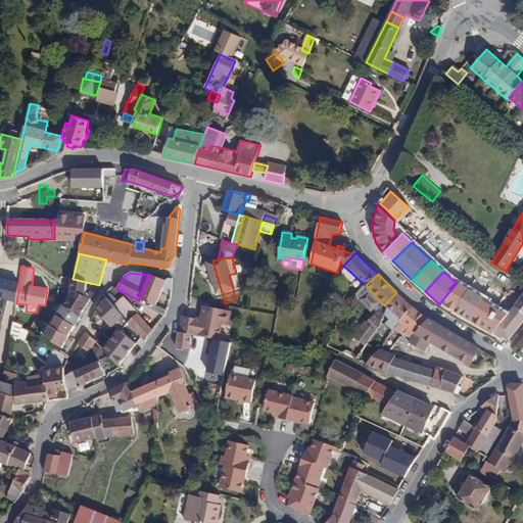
[(139,299),(154,305),(162,288),(172,290),(172,279),(168,278),(165,281),(150,275),(139,299)]
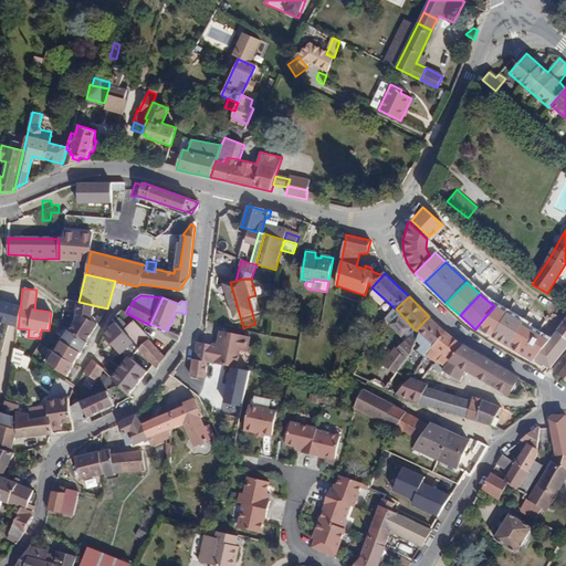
[(69,331),(86,342),(96,324),(91,321),(93,305),(79,302),(79,303),(76,314),(76,321),(69,331)]
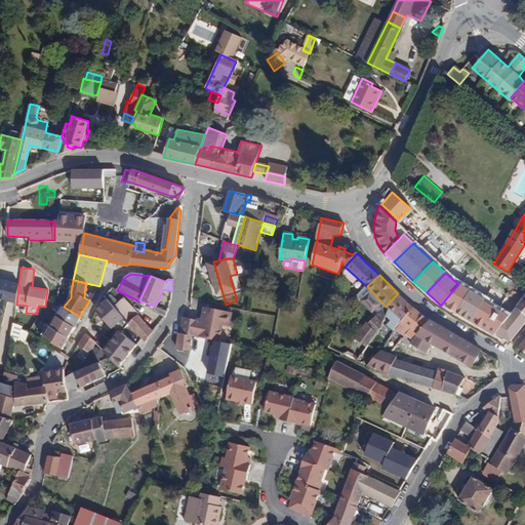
[(455,312),(470,289),(459,283),(458,284),(442,304),(455,312)]
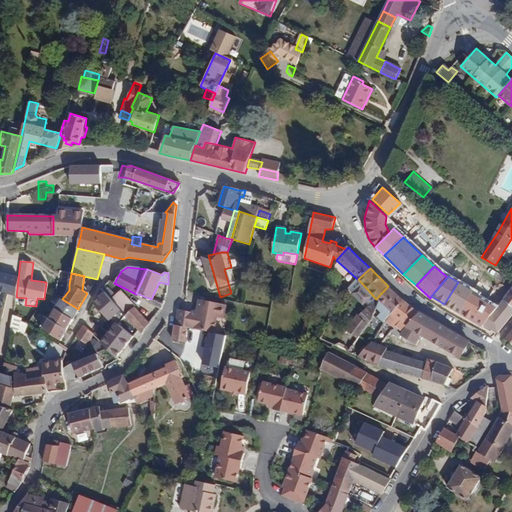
[(459,313),(471,293),(472,292),(458,282),(444,304),(459,313)]
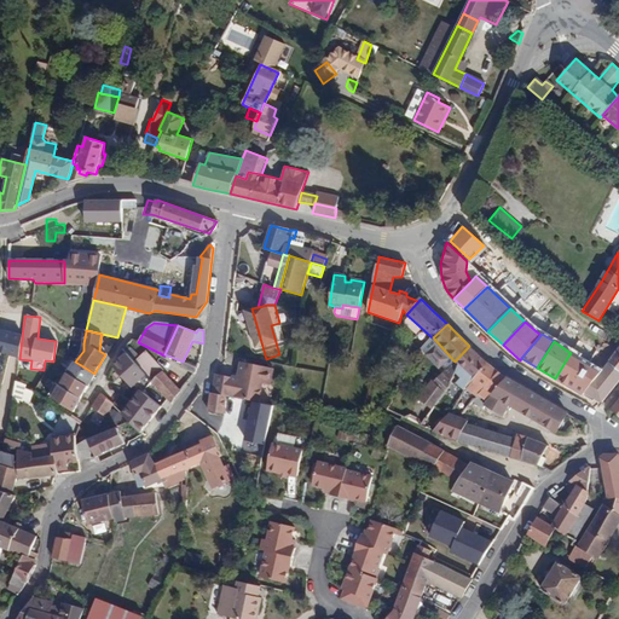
[(414,357),(420,351),(410,342),(400,360),(408,365),(414,357)]
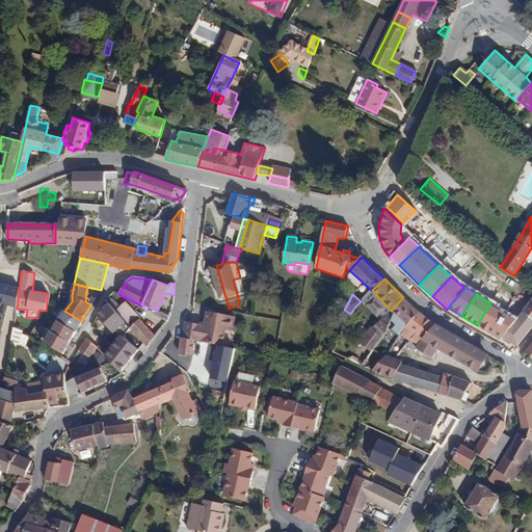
[(109,303),(115,312),(121,307),(112,298),(111,298),(109,296),(105,300),(109,303)]
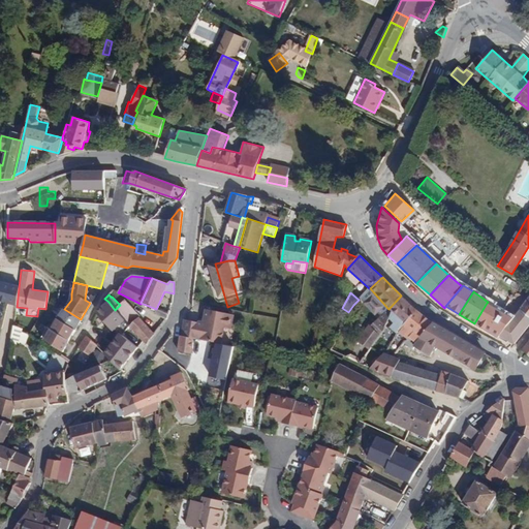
[(411,306),(401,296),(389,309),(391,312),(396,317),(395,319),(397,321),(391,329),(397,333),(398,331),(416,310),(411,306)]
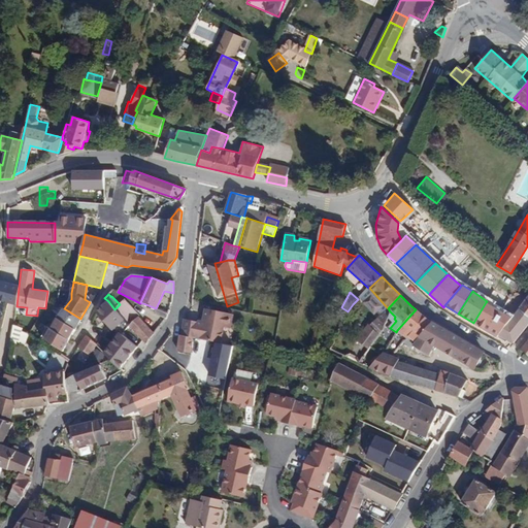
[(527,296),(519,308),(527,316),(527,296)]
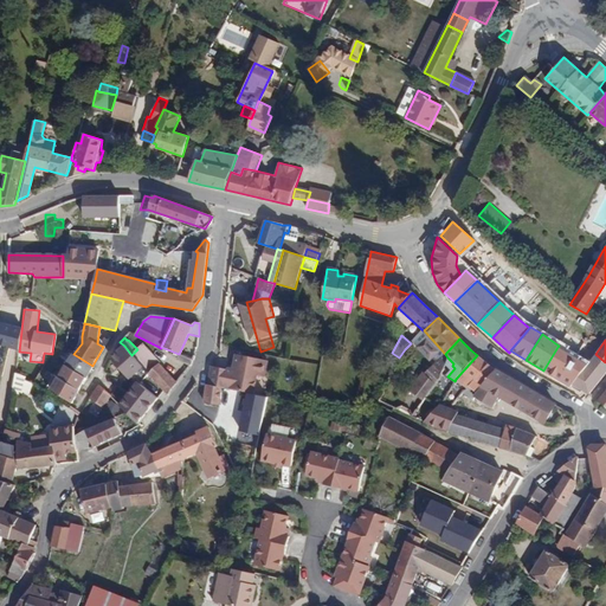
[(118,356),(124,346),(120,342),(114,350),(113,354),(118,356)]
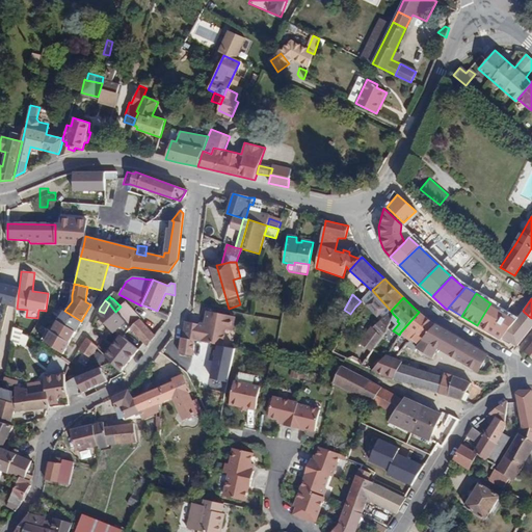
[(115,312),(130,327),(138,319),(140,318),(126,301),(121,307),(115,312)]
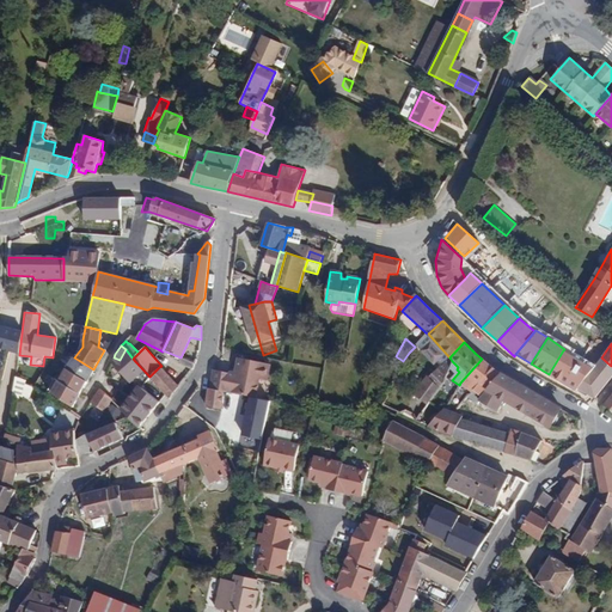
[(592,368),(563,350),(549,374),(575,391),(576,387),(586,375),(592,368)]
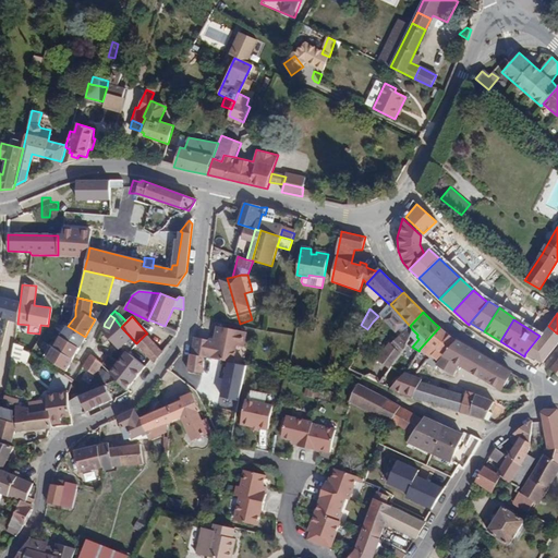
[(410,326),(409,325),(398,336),(405,343),(409,339),(412,329),(410,326)]
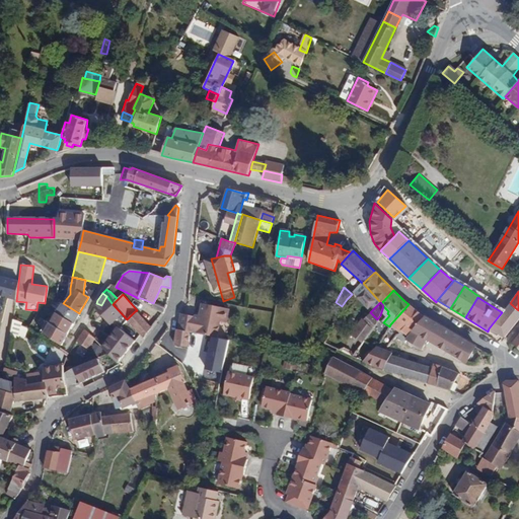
[(63,303),(57,312),(75,322),(80,313),(79,313),(63,303)]
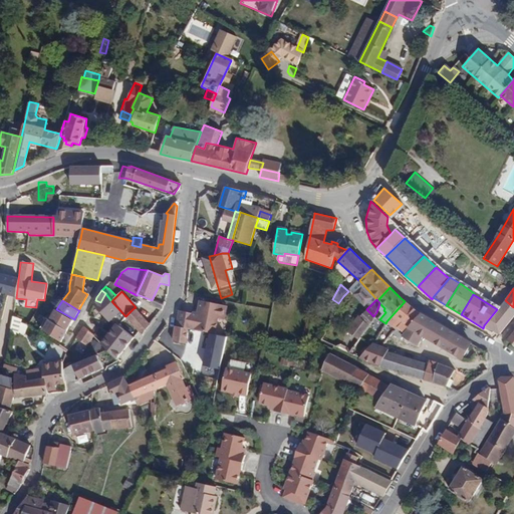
[(150,305),(161,310),(164,305),(152,300),(150,305)]
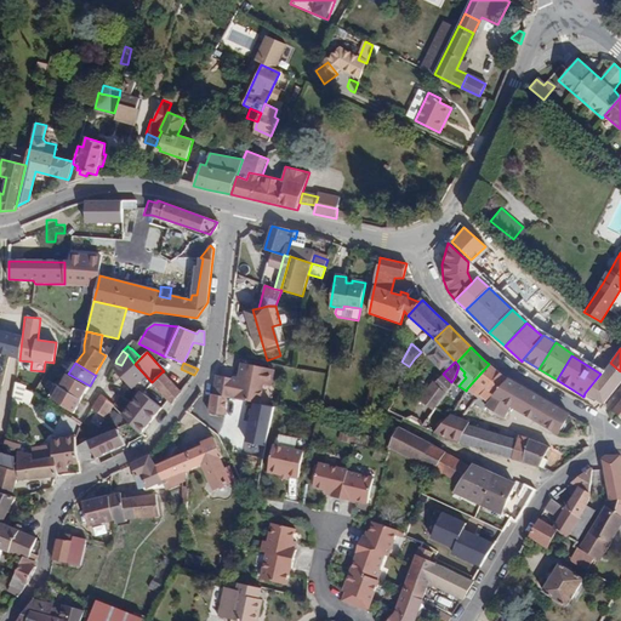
[(620,371),(610,363),(607,366),(600,374),(594,381),(604,403),(620,381),(620,371)]
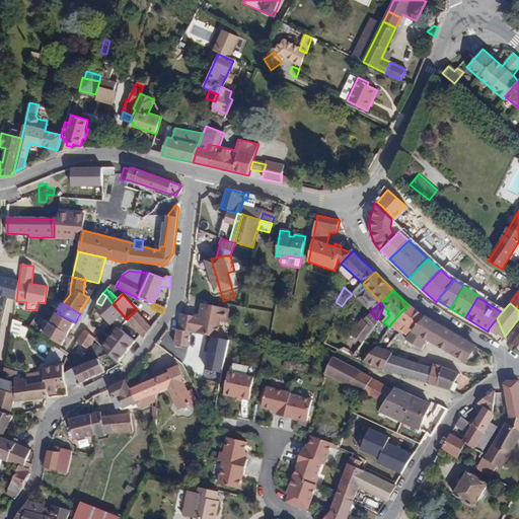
[(15,304),(13,314),(22,316),(23,306),(15,304)]
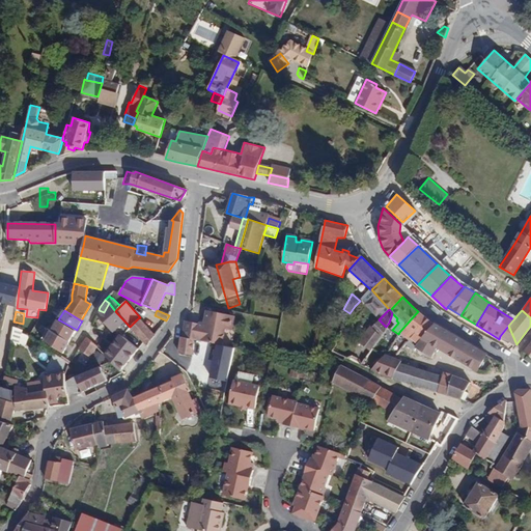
[(219,345),(222,345),(226,330),(231,331),(235,316),(207,311),(204,324),(199,323),(199,325),(184,322),(180,336),(194,339),(219,345)]
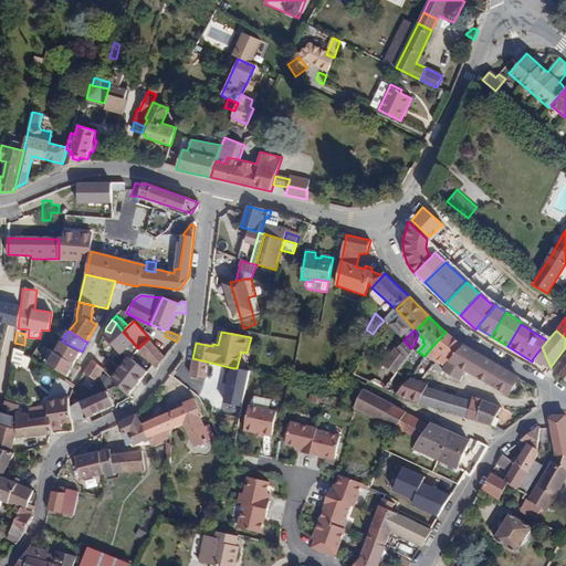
[(463,346),(446,332),(426,354),(438,364),(439,363),(443,367),(463,346)]
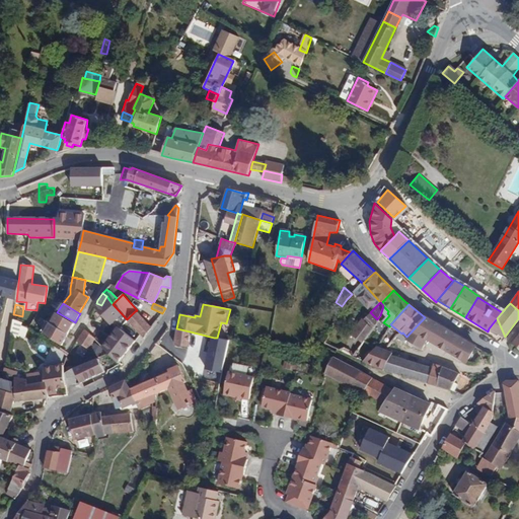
[(127,319),(144,338),(151,328),(135,311),(127,319)]
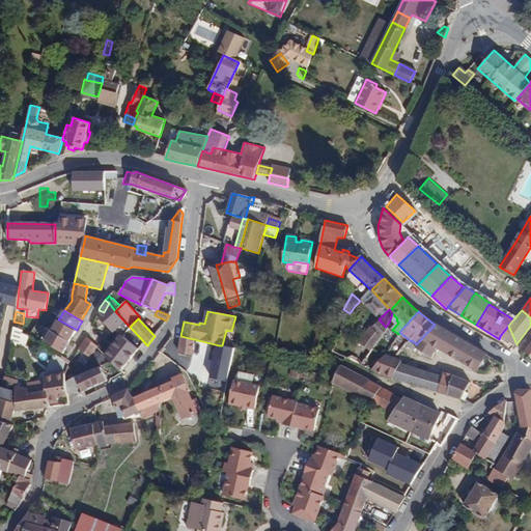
[(58,319),(51,330),(70,341),(77,330),(58,319)]
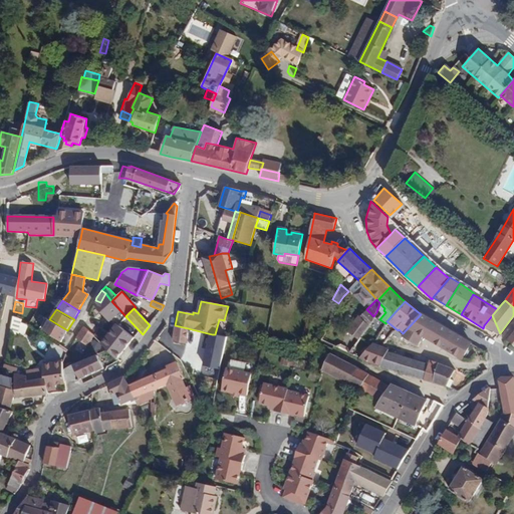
[(373,316),(366,309),(359,316),(358,315),(347,330),(358,339),(368,325),(373,316)]
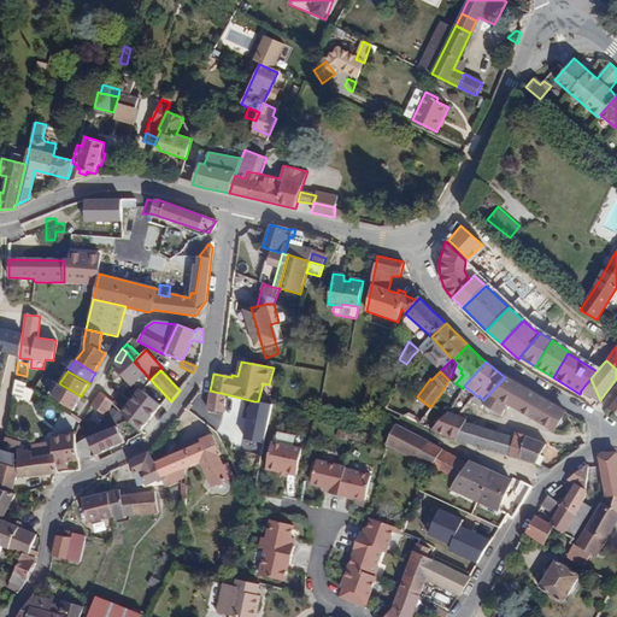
[(565,412),(505,377),(483,400),(482,403),(485,404),(501,415),(507,403),(556,430),(565,412)]
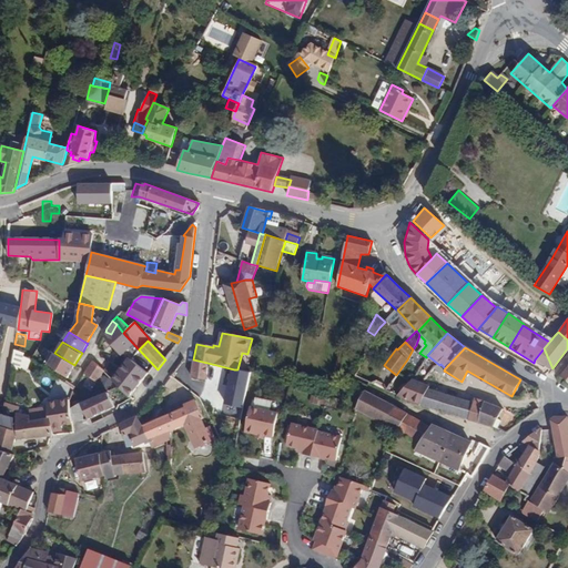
[(535,359),(534,363),(543,368),(553,368),(544,348),(535,359)]
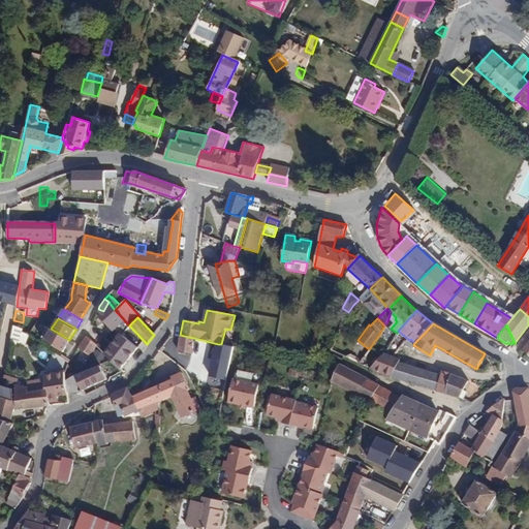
[(12,327),(9,341),(18,343),(19,340),(25,341),(27,334),(21,332),(21,329),(12,327)]
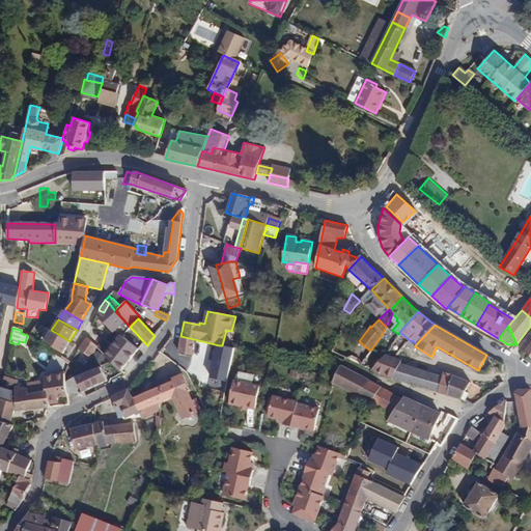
[(45,341),(49,334),(39,329),(35,336),(45,341)]
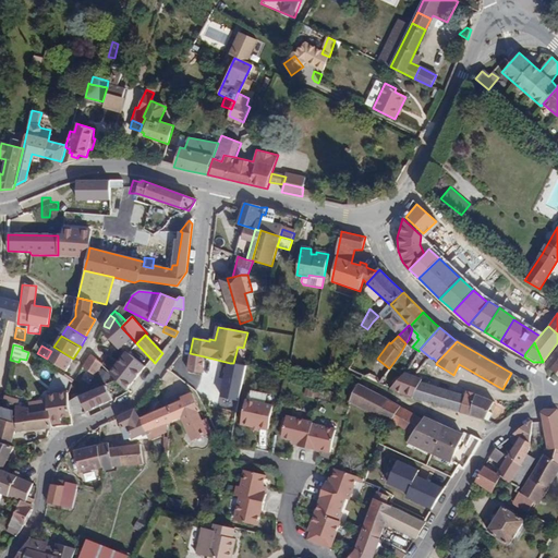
[(73,359),(53,347),(51,351),(47,359),(67,371),(72,362),(73,359)]
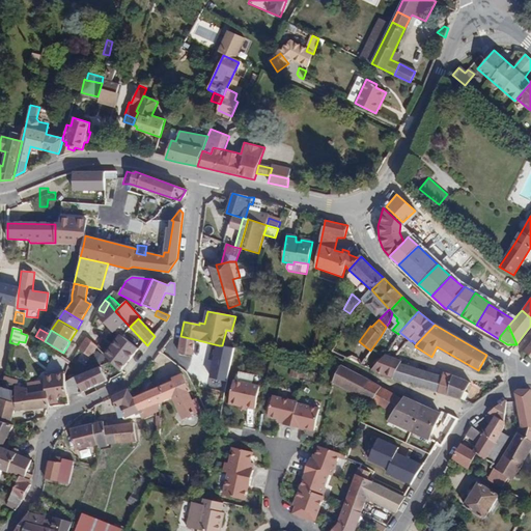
[(194,339),(180,336),(178,353),(192,355),(194,339)]
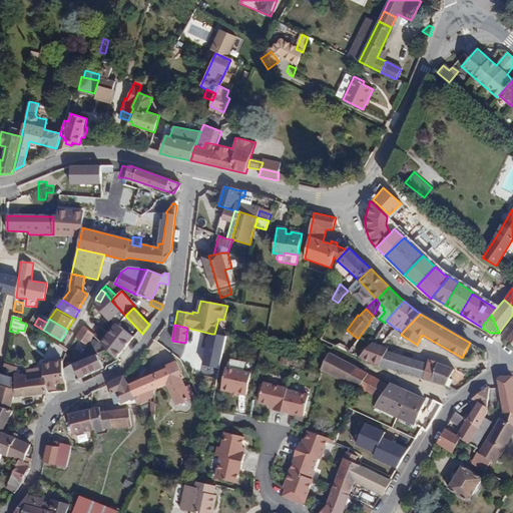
[(83,326),(74,338),(87,346),(94,335),(83,326)]
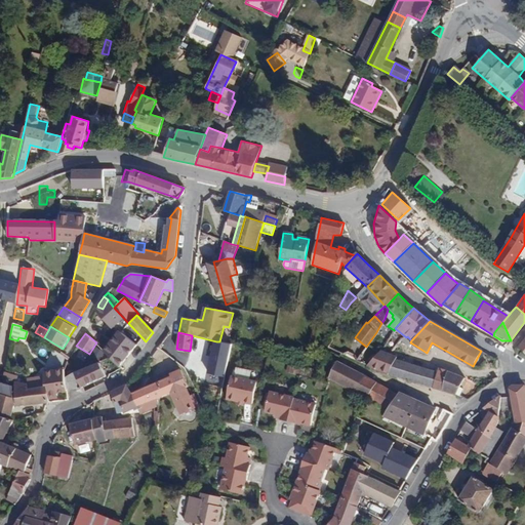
[(407,336),(406,337),(399,340),(403,344),(409,347),(412,344),(410,342),(411,340),(407,336)]
